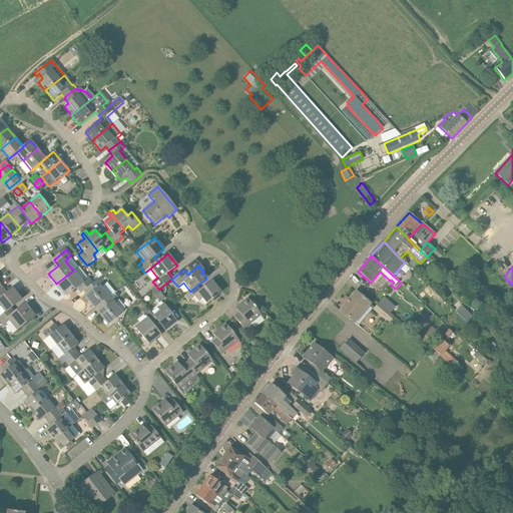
[(82,282),(74,271),(77,269),(77,268),(73,271),(56,284),(67,297),(77,289),(80,293),(93,283),(88,277),(82,282)]
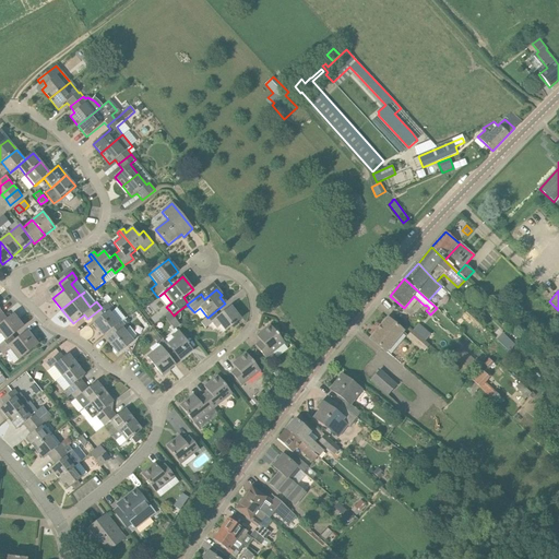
[(116,309),(109,301),(102,309),(102,308),(87,319),(88,320),(94,316),(98,320),(93,324),(103,336),(119,323),(111,313),(116,309)]
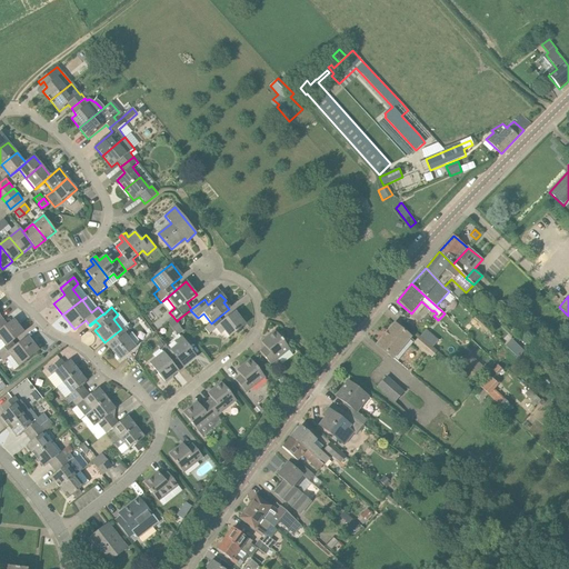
[(245,325),(236,312),(222,323),(218,318),(211,323),(205,329),(209,335),(216,330),(220,336),(225,332),(229,338),(245,325)]
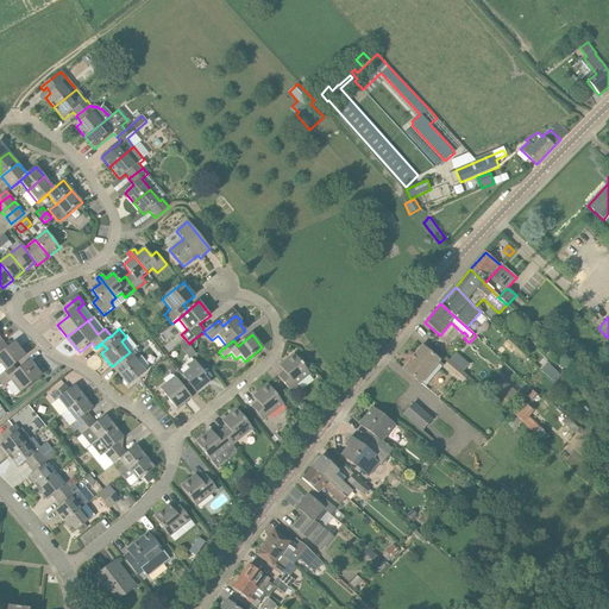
[(196,355),(193,350),(188,344),(189,344),(186,339),(179,345),(190,359),(196,355)]
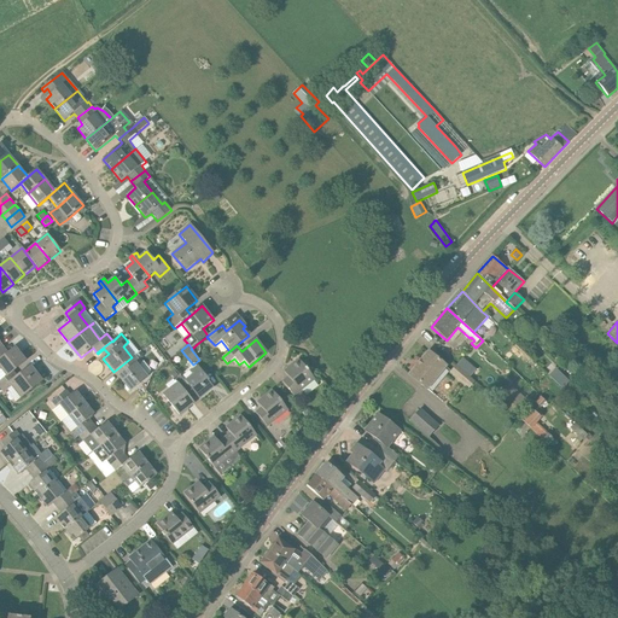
[(0,371),(1,371),(6,377),(22,363),(25,361),(16,348),(4,357),(0,351),(0,371)]
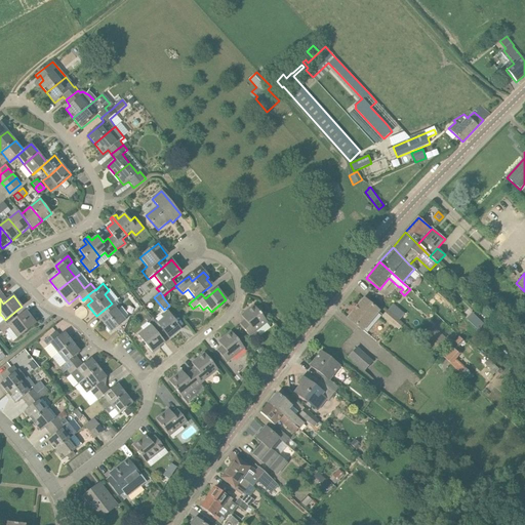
[(363,331),(379,312),(364,298),(348,319),(363,331)]
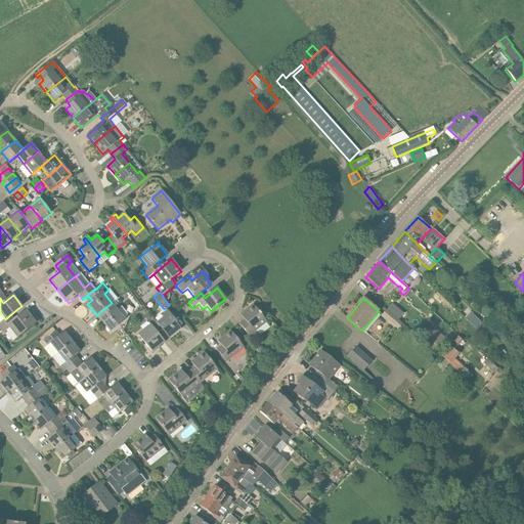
[(120,308),(115,301),(112,303),(96,315),(97,315),(101,312),(104,316),(100,320),(111,332),(125,319),(118,310),(120,308)]
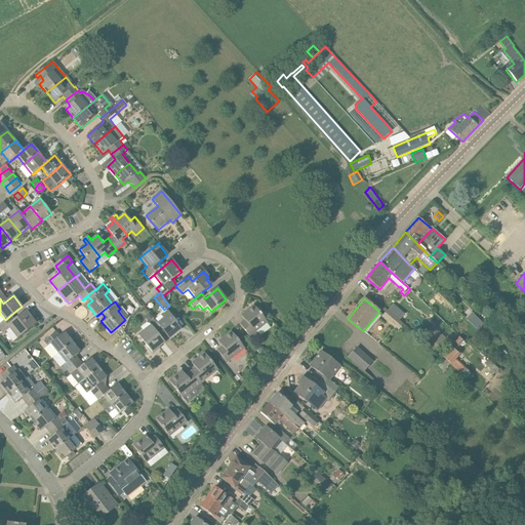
[(250,337),(268,323),(254,306),(241,316),(245,321),(240,325),(250,337)]
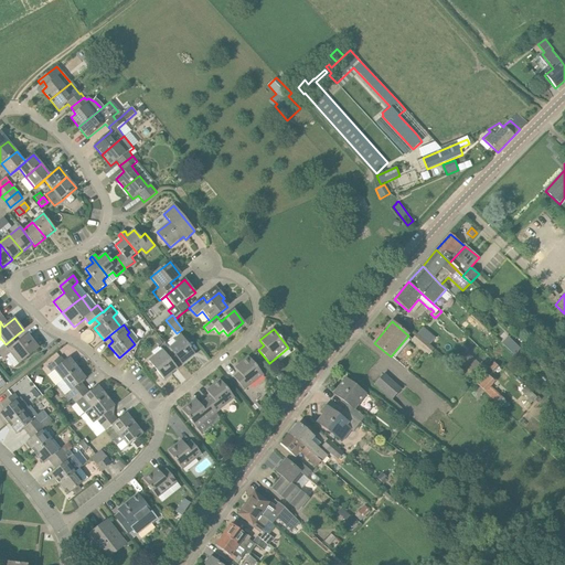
[(24,338),(20,332),(6,344),(0,348),(0,355),(3,360),(10,354),(18,364),(38,349),(28,336),(24,338)]
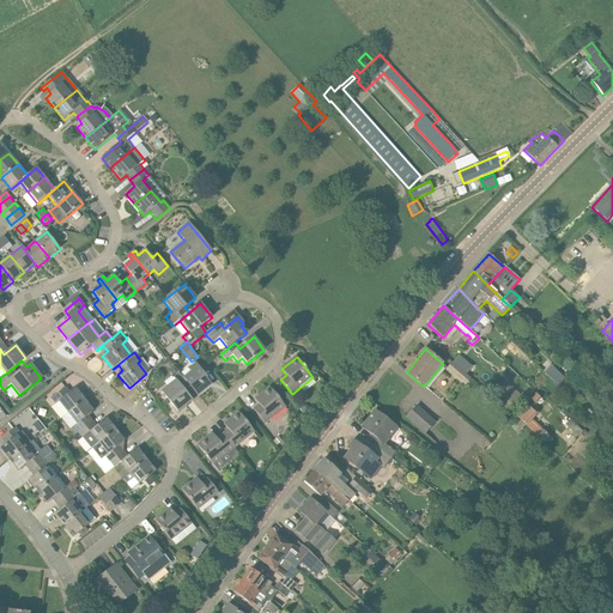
[(196,394),(211,383),(205,376),(206,375),(195,363),(188,369),(190,371),(183,377),(190,387),(196,394)]
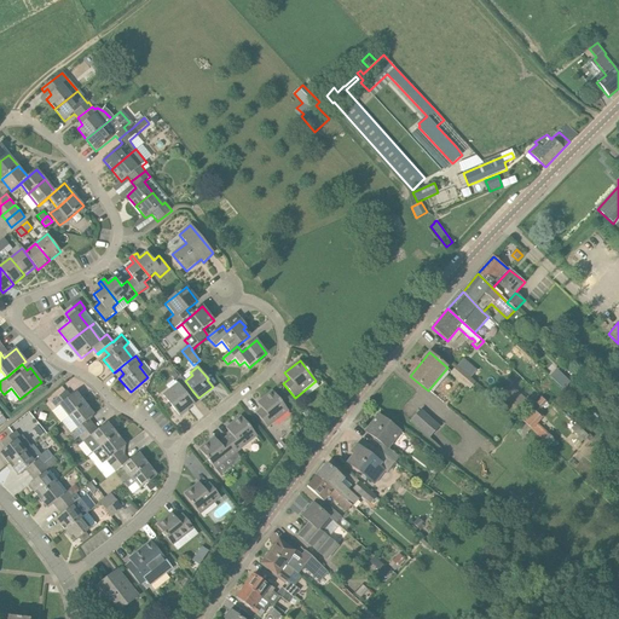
[(469,389),(475,383),(456,366),(451,372),(469,389)]
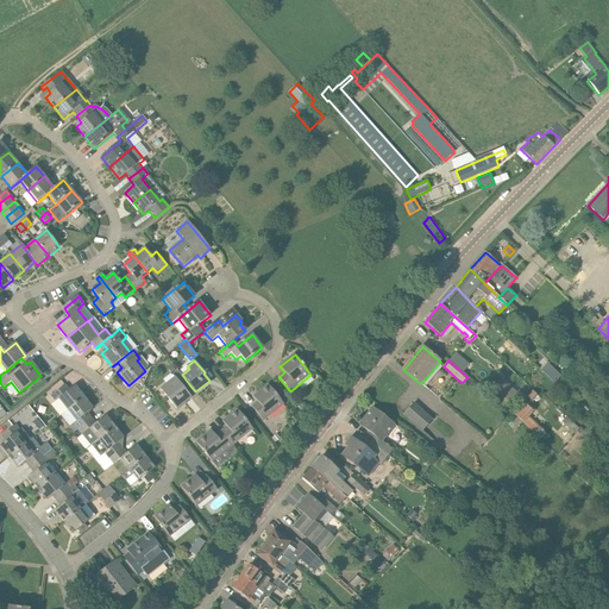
[(554,384),(562,376),(548,364),(541,371),(554,384)]
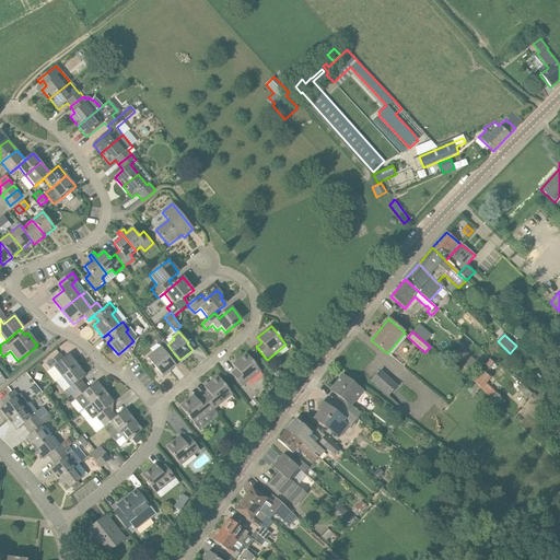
[(162,375),(174,364),(168,358),(174,353),(167,345),(163,341),(158,346),(160,348),(148,358),(162,375)]
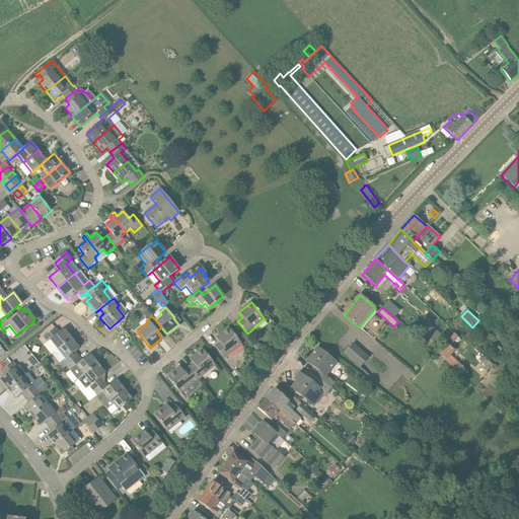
[(429,347),(440,335),(430,324),(419,337),(424,342),(429,347)]
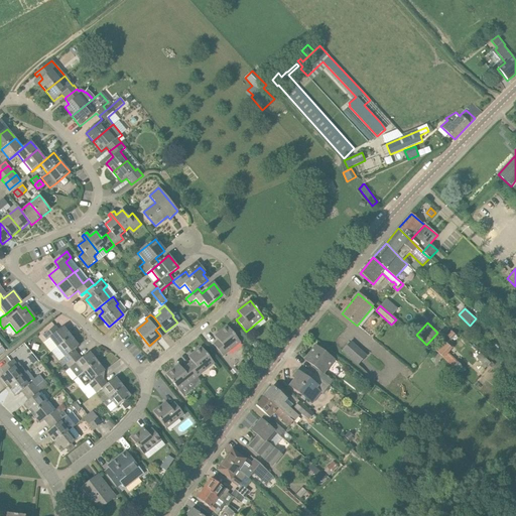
[(58,331),(54,326),(42,336),(47,341),(49,339),(56,348),(71,337),(62,327),(58,331)]
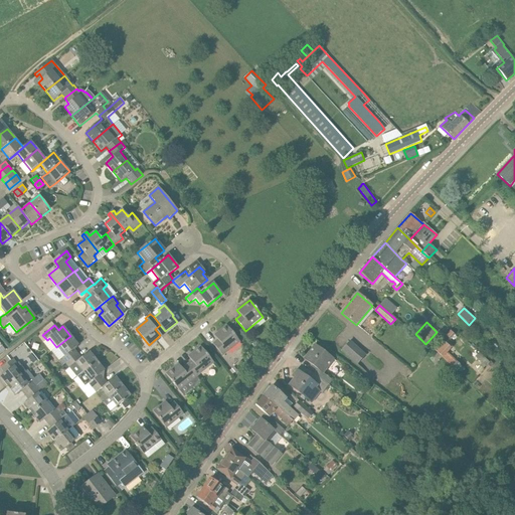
[(222,356),(240,342),(227,325),(214,335),(218,340),(213,344),(222,356)]
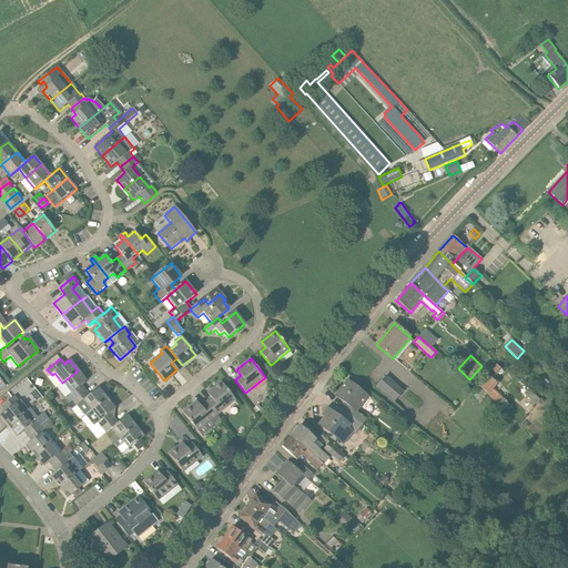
[(497,365),(492,371),(496,375),(501,369),(497,365)]
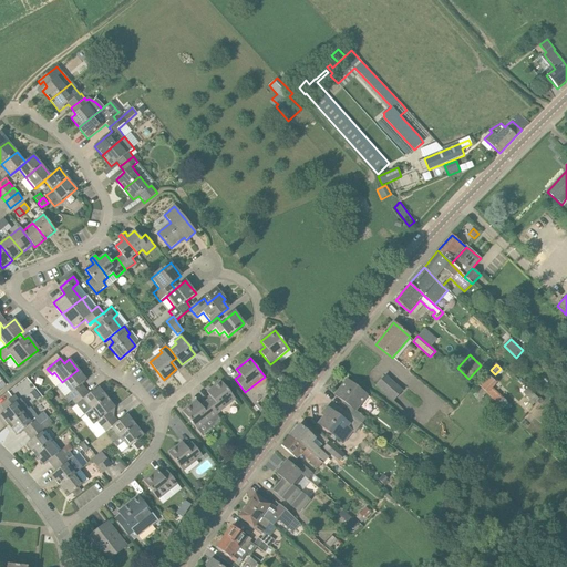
[(72,400),(85,390),(81,384),(85,380),(78,370),(62,382),(71,392),(68,394),(72,400)]
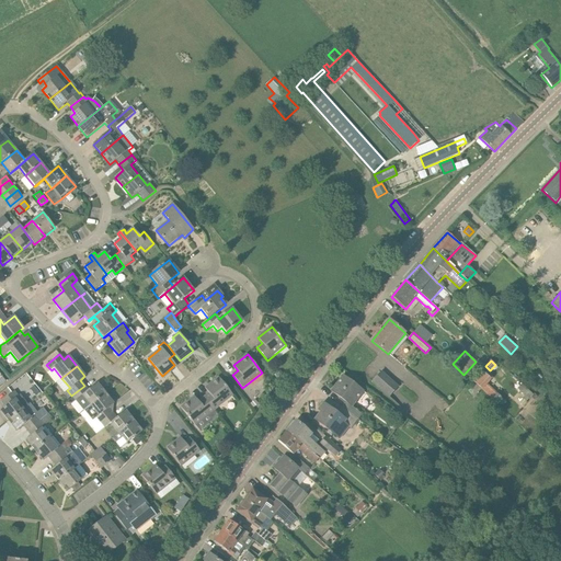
[(476,384),(469,391),(473,398),(481,389),(497,403),(502,399),(497,395),(496,396),(487,386),(492,379),(482,371),(473,381),(474,381),(473,382),(476,384)]
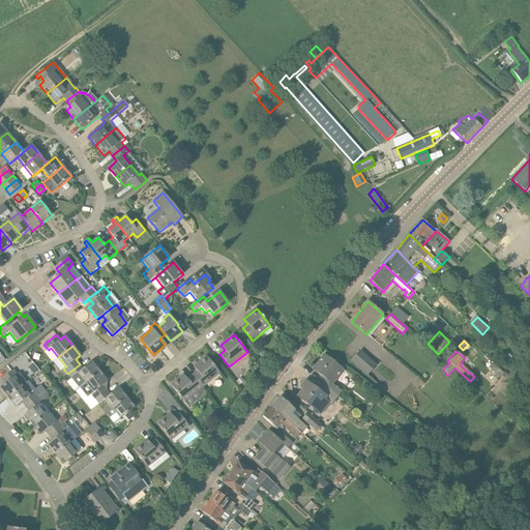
[(367,376),(376,365),(360,352),(351,360),(367,376)]
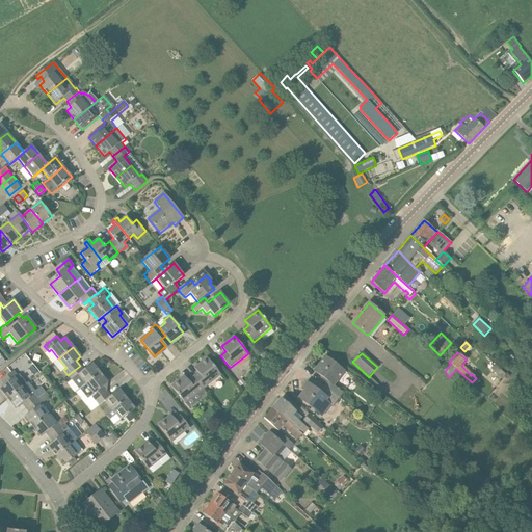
[(340,398),(344,393),(333,386),(344,371),(326,356),(315,371),(327,381),(324,386),(340,398)]
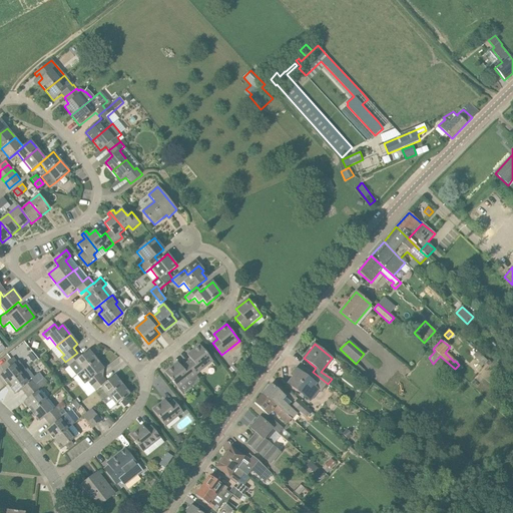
[(196,376),(213,362),(199,345),(187,356),(191,360),(186,364),(196,376)]
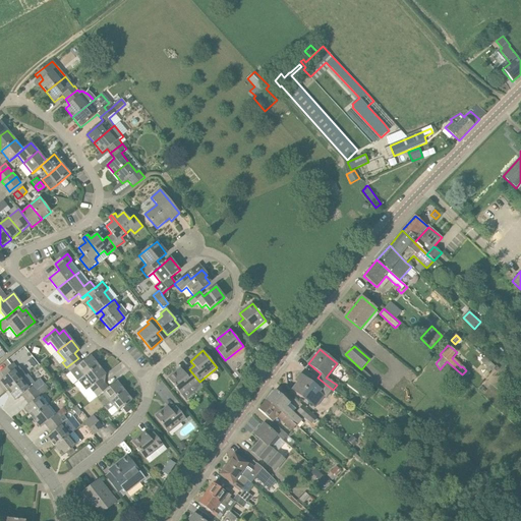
[(98,365),(90,356),(81,362),(78,358),(66,367),(70,372),(76,367),(83,377),(98,365)]
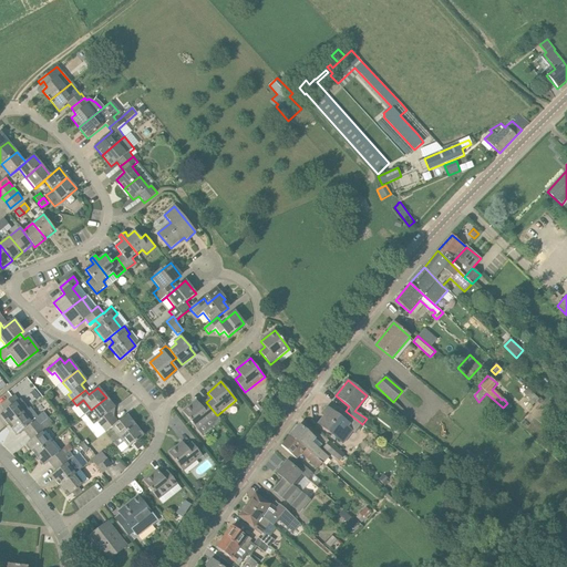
[(19,400),(14,395),(1,404),(4,411),(0,414),(0,415),(8,425),(29,409),(21,399),(19,400)]
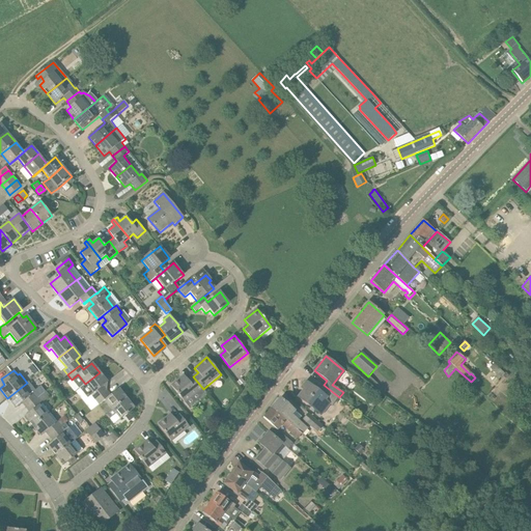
[(100,372),(85,384),(80,389),(87,398),(90,396),(94,400),(107,391),(103,387),(108,383),(100,372)]
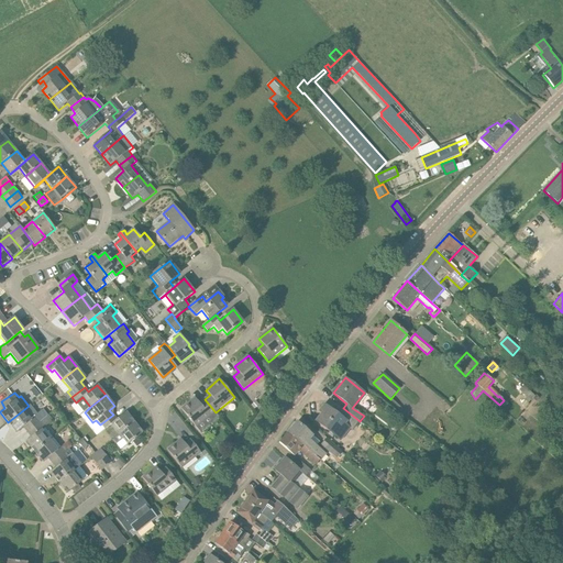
[(199,403),(195,398),(181,409),(196,428),(216,412),(205,399),(199,403)]
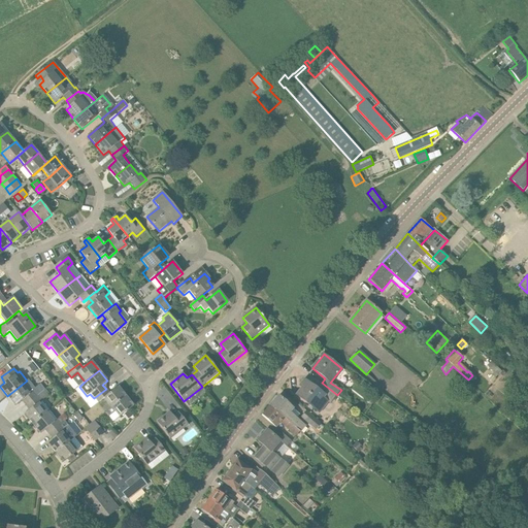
[(28,380),(27,381),(7,396),(15,406),(22,400),(26,405),(44,391),(45,390),(41,384),(35,388),(28,380)]
